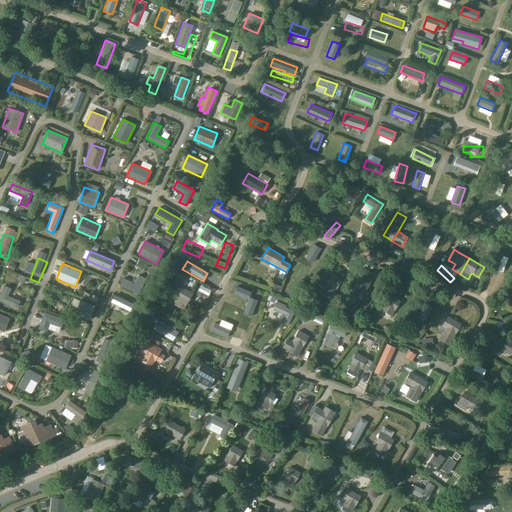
[(366,291),(374,274),(361,268),(353,285),(366,291)]
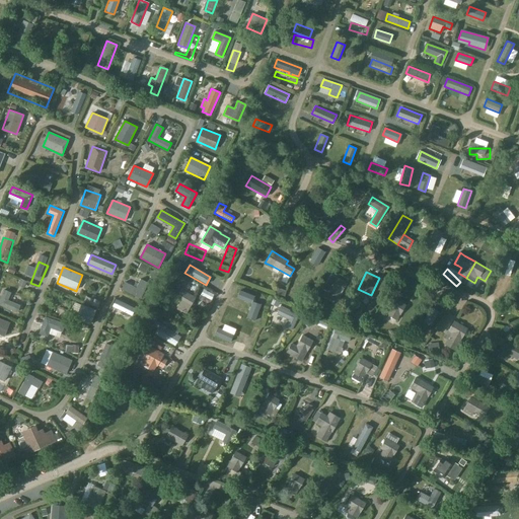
[(338,298),(347,282),(336,277),(327,292),(338,298)]
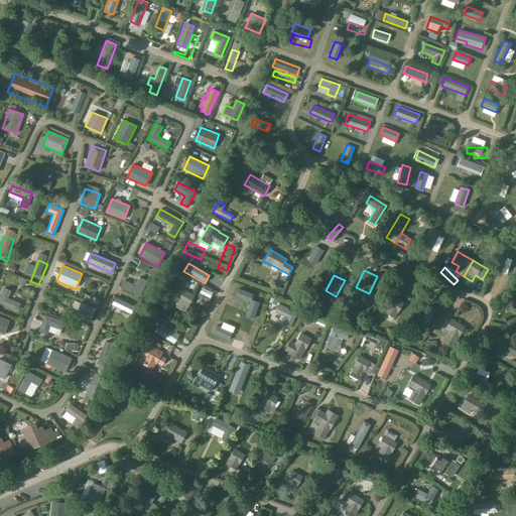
[(140,296),(147,280),(140,277),(136,285),(125,280),(122,287),(140,296)]
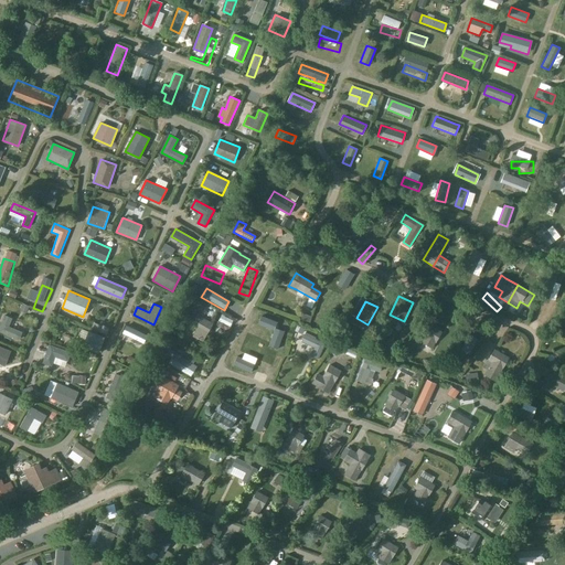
[(9,327),(12,319),(4,316),(0,324),(0,332),(19,340),(22,332),(9,327)]
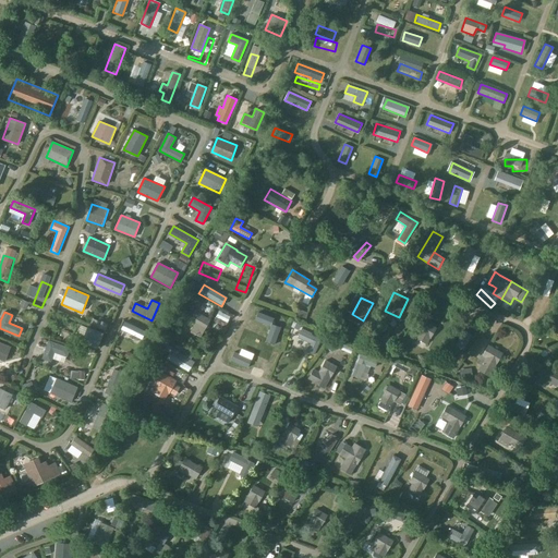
[(193,324),(195,326),(192,330),(198,334),(202,329),(204,330),(209,319),(198,313),(193,324)]
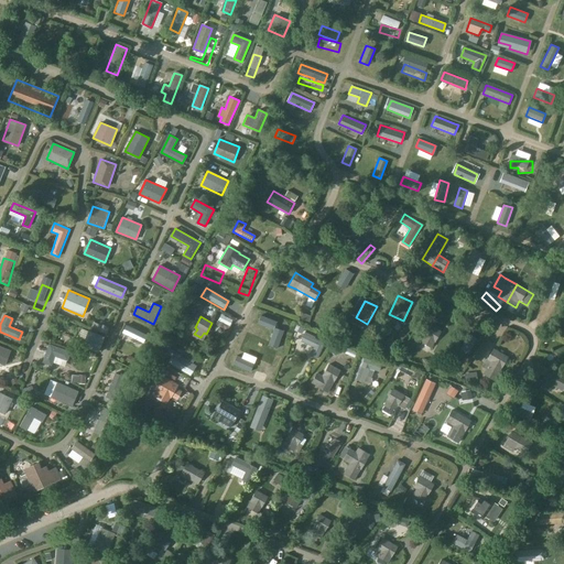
[(431,348),(441,332),(430,325),(420,342),(431,348)]
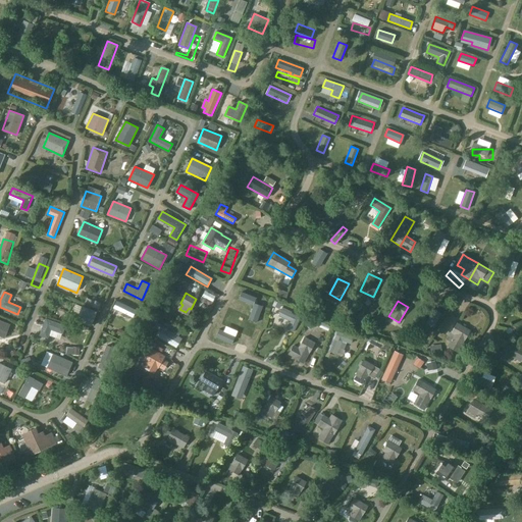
[(91,326),(96,312),(82,306),(76,320),(91,326)]
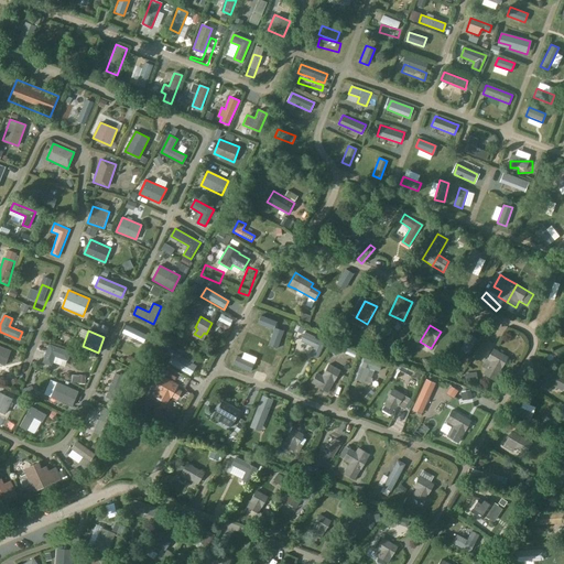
[(142,348),(145,342),(126,333),(122,339),(142,348)]
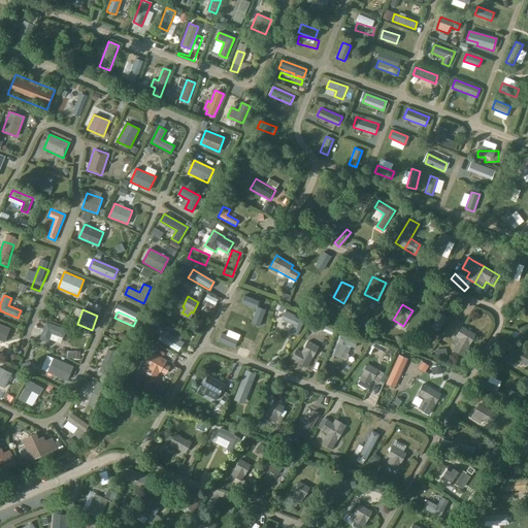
[(297,336),(304,322),(285,311),(282,319),(294,325),(290,332),(297,336)]
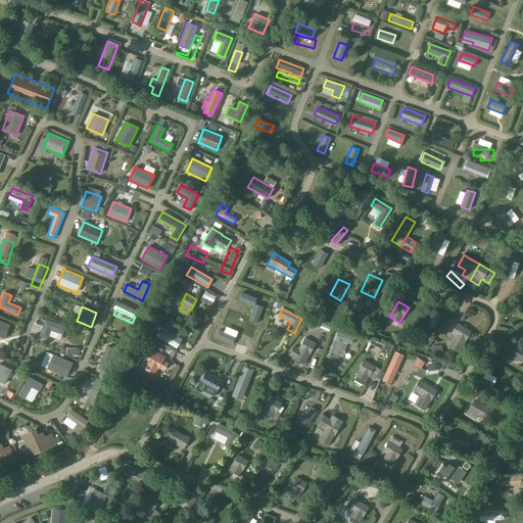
[(62,334),(65,326),(46,319),(40,335),(48,338),(51,330),(62,334)]
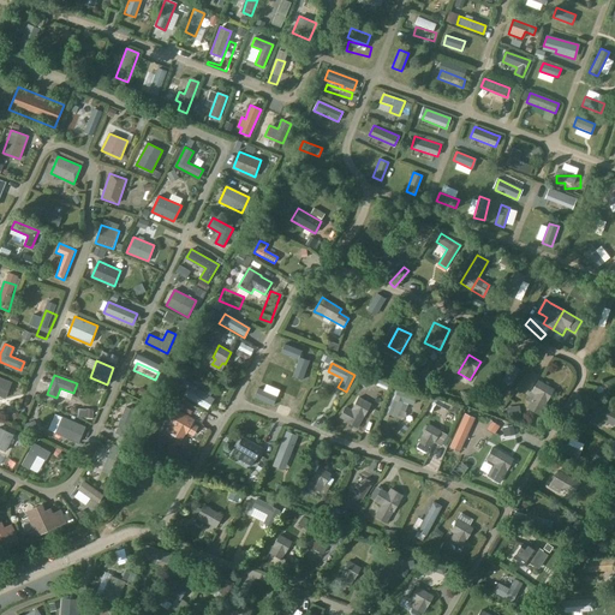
[(0,377),(0,396),(5,399),(12,382),(0,377)]
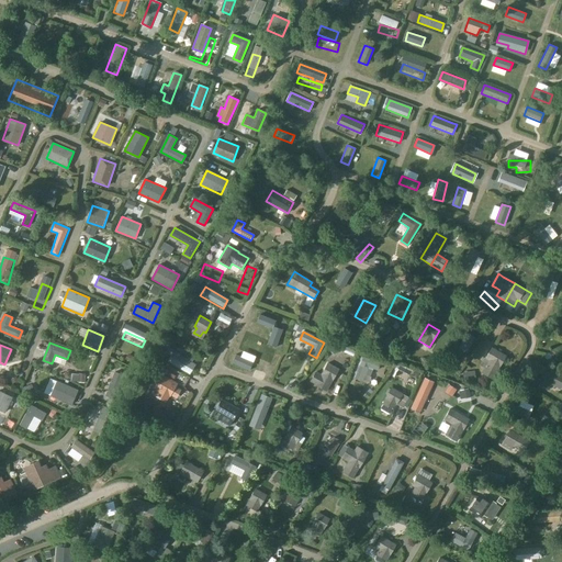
[(249,358),(270,366),(274,351),(255,345),(249,358)]
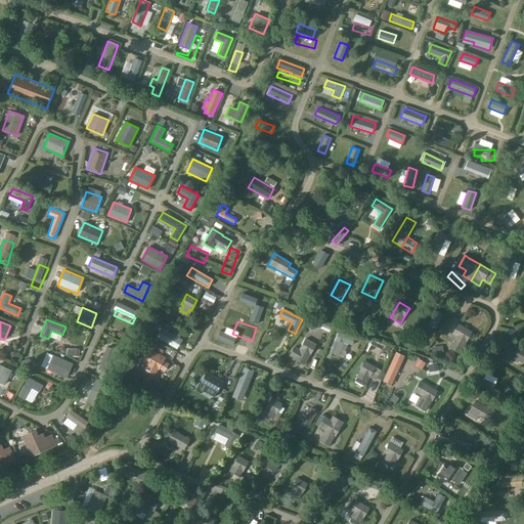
[(448,349),(460,354),(472,332),(459,323),(448,343),(451,345),(448,349)]
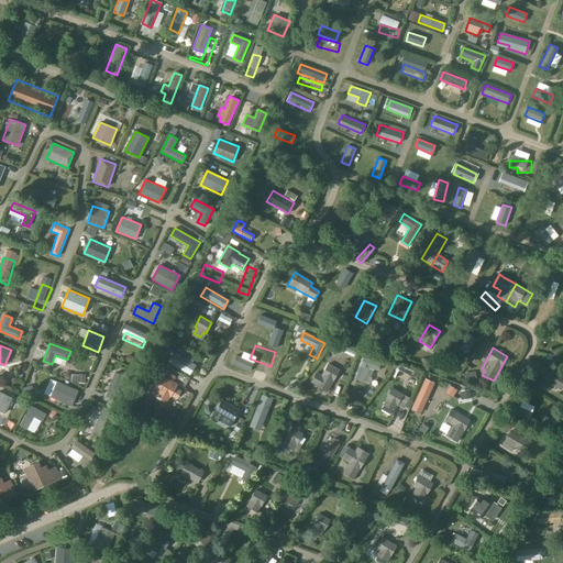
[(185,355),(184,357),(174,352),(167,362),(189,375),(196,365),(191,363),(194,360),(185,355)]
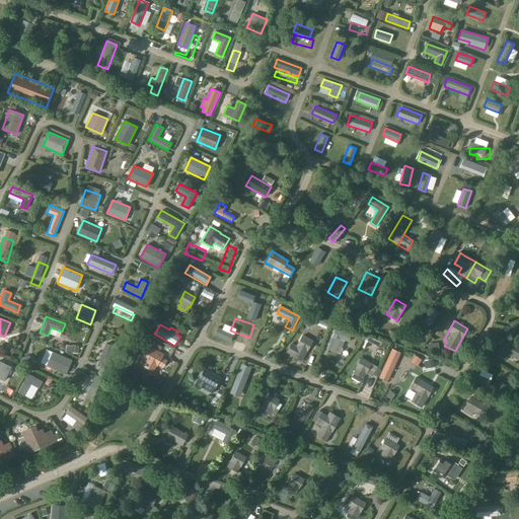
[(340,341),(341,339),(349,343),(352,337),(335,329),(326,349),(336,352),(338,346),(343,348),(345,343),(340,341)]
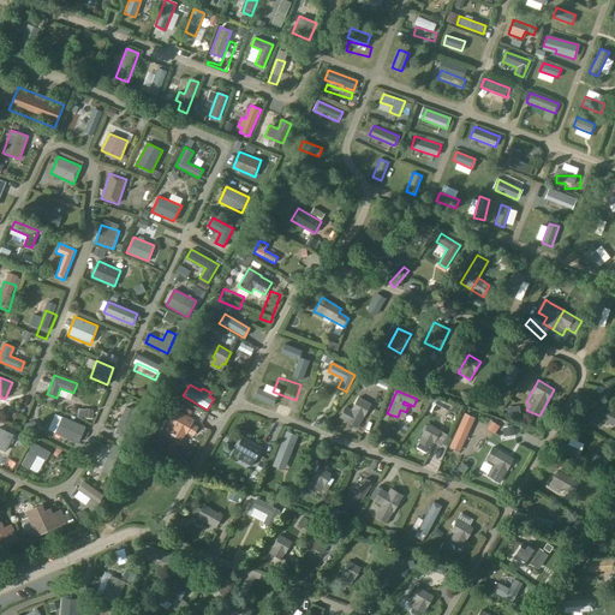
[(357,428),(371,404),(357,396),(350,410),(346,407),(339,418),(357,428)]
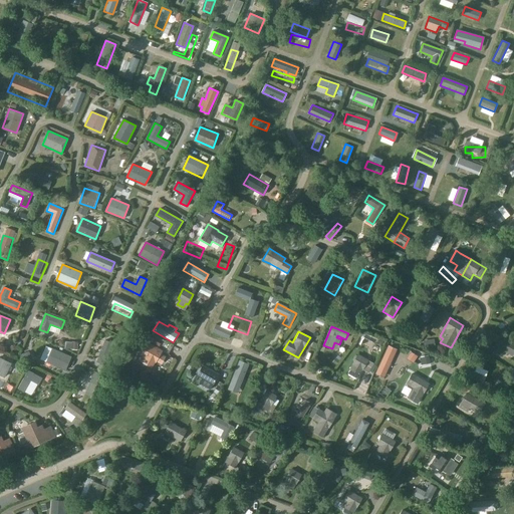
[(513,352),(513,343),(500,336),(492,350),(500,355),(503,350),(513,355),(513,352)]
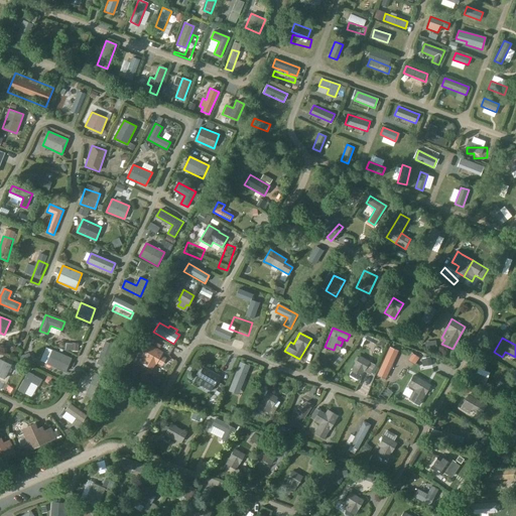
[(113,345),(106,342),(98,363),(106,366),(113,345)]
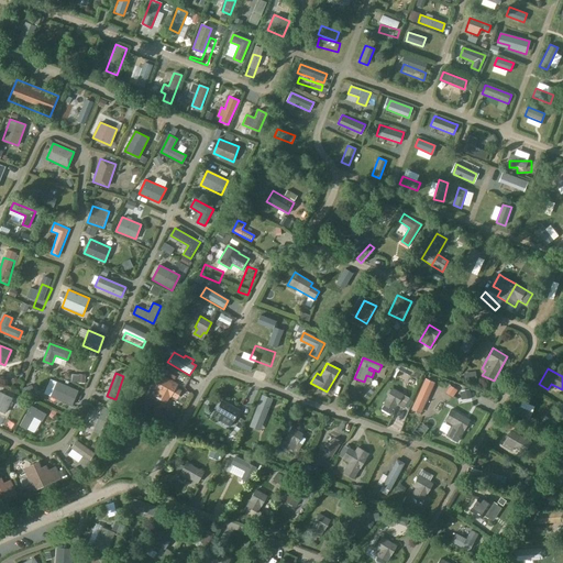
[(166,403),(176,386),(165,379),(155,396),(166,403)]
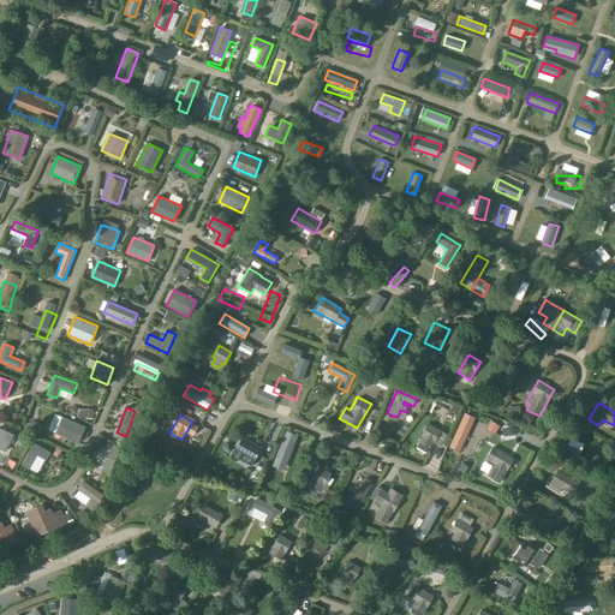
[(459,452),(475,418),(465,415),(449,447),(459,452)]
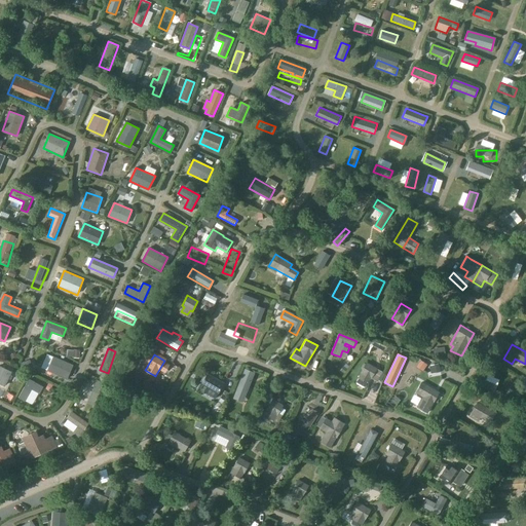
[(53,357),(47,371),(67,379),(73,365),(53,357)]
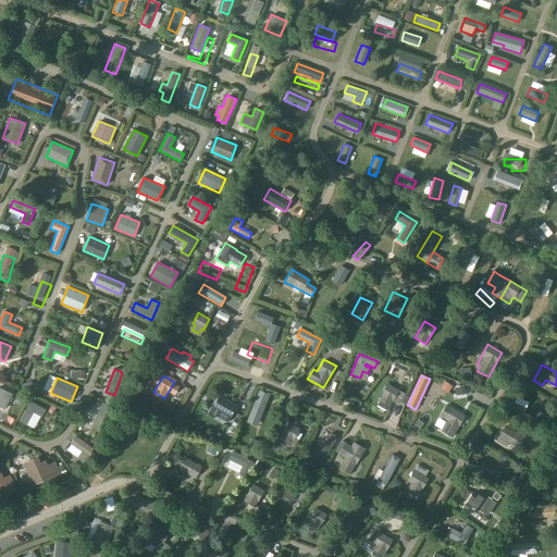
[(390,384),(383,394),(378,400),(388,407),(393,400),(398,404),(405,394),(390,384)]
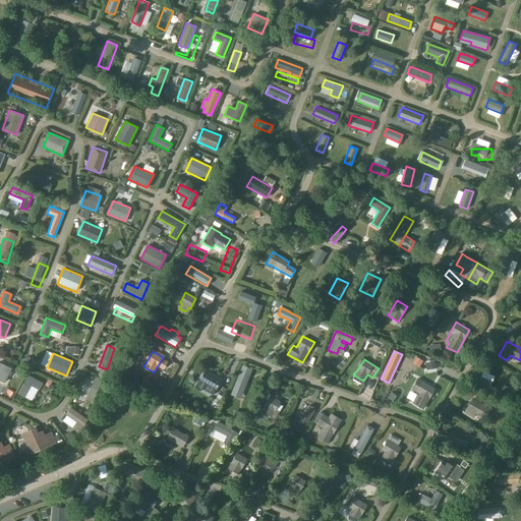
[(10,371),(11,368),(0,362),(0,380),(4,383),(8,374),(10,375),(11,372),(10,371)]
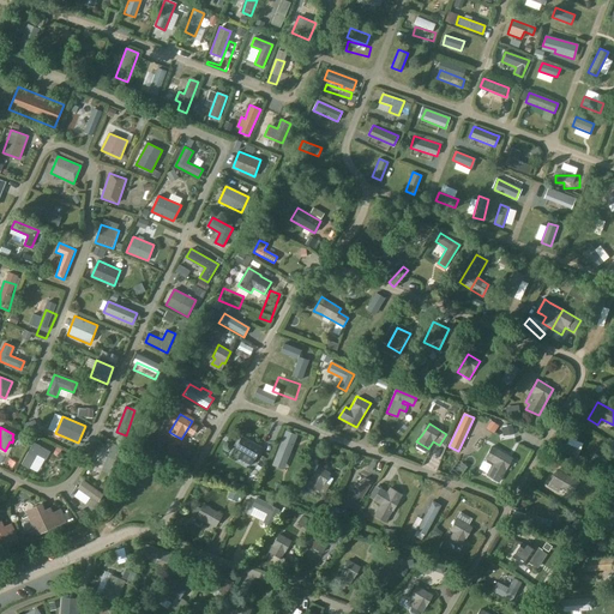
[(485,437),(492,441),(497,433),(489,429),(485,437)]
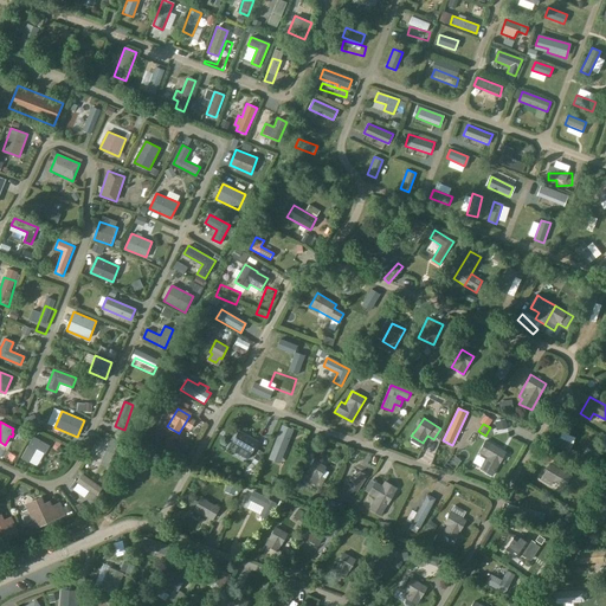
[(282,426),(269,459),(279,463),(292,430),(282,426)]
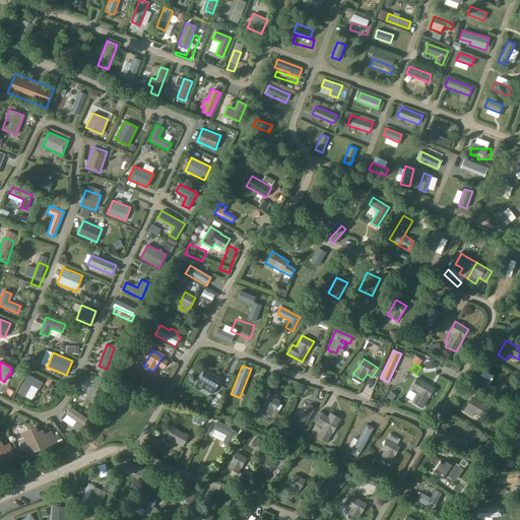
[(221,378),(205,369),(203,372),(202,371),(199,377),(200,378),(198,381),(203,383),(201,387),(212,394),(221,378)]
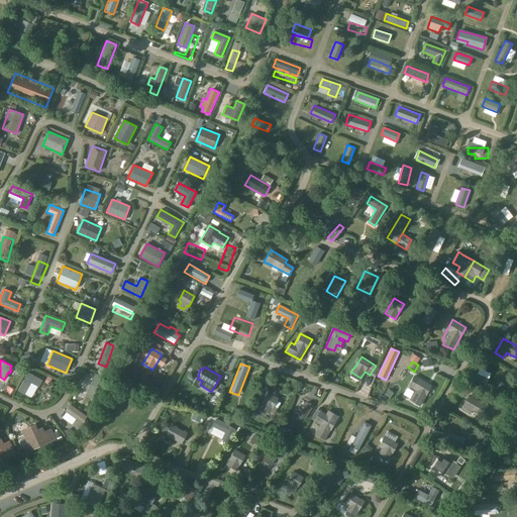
[(28,373),(18,391),(24,394),(31,383),(39,387),(42,381),(28,373)]
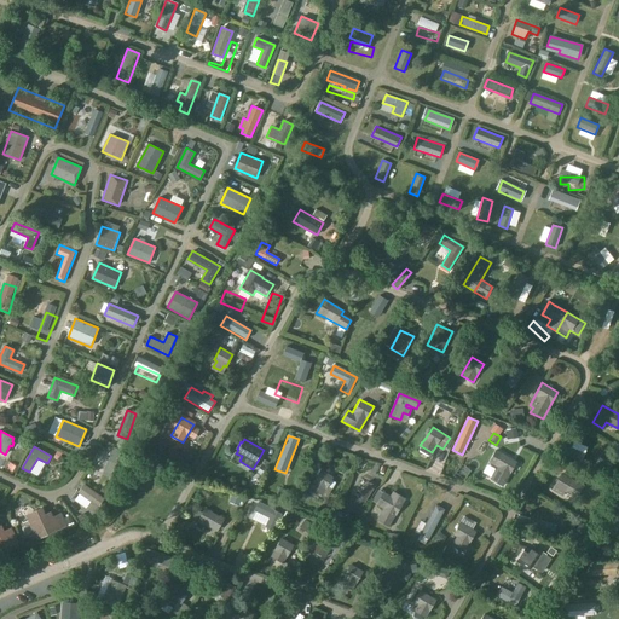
[(498,468),(491,480),(502,486),(516,462),(496,450),(489,462),(498,468)]
